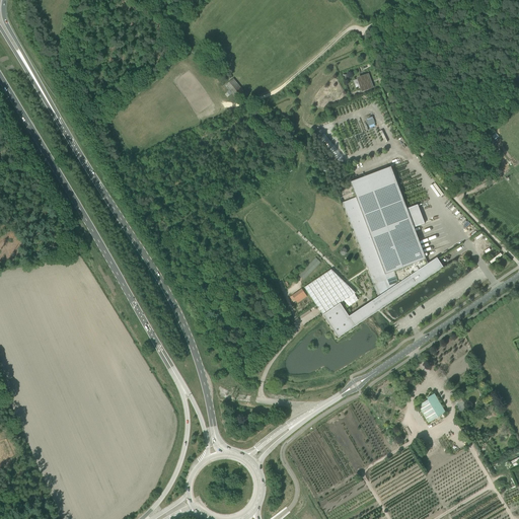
[(369,74),(358,78),(362,91),(373,87),(369,74)]
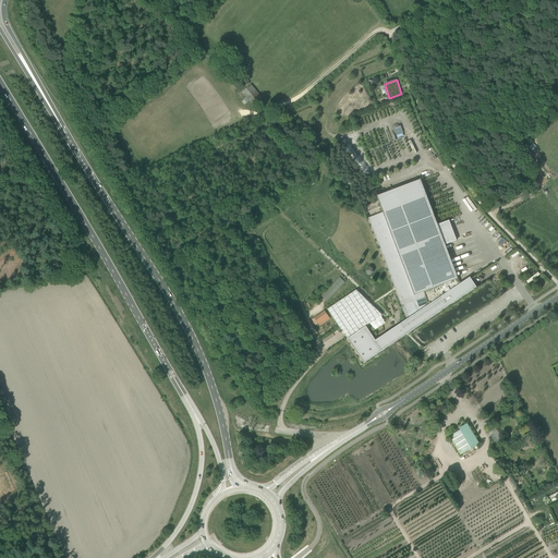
[(242,92),(253,105),(261,98),(250,84),(242,92)]
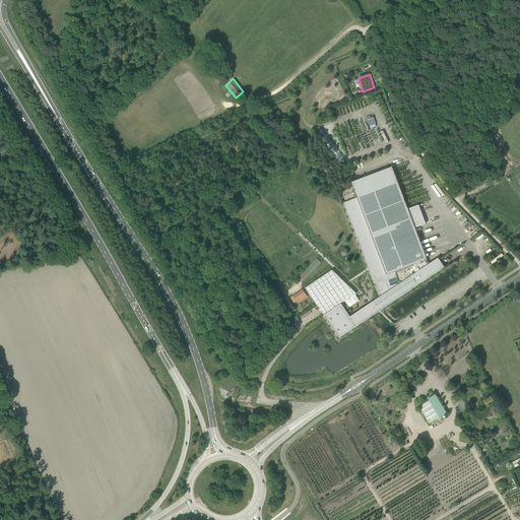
[(374,116),(367,118),(370,128),(376,127),(374,116)]
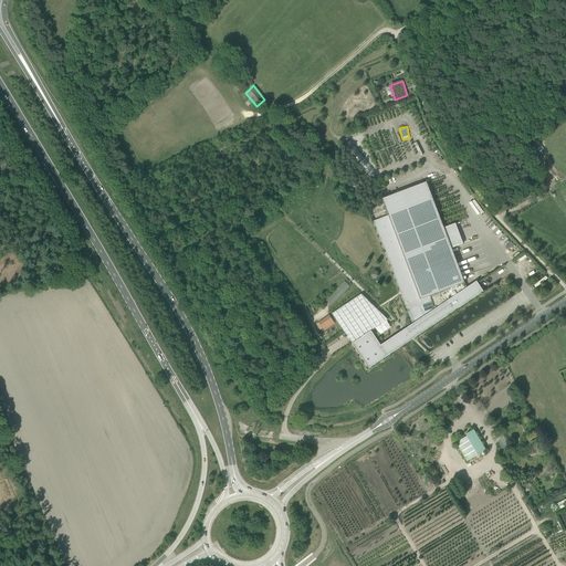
[(362,294),(332,314),(345,333),(352,343),(369,368),(389,355),(388,353),(396,348),(398,347),(410,338),(411,337),(412,337),(417,334),(418,333),(419,335),(425,332),(483,292),(483,291),(477,281),(467,287),(427,182),(383,199),(388,216),(374,221),(412,324),(383,345),(380,345),(371,331),(388,320),(362,294)]
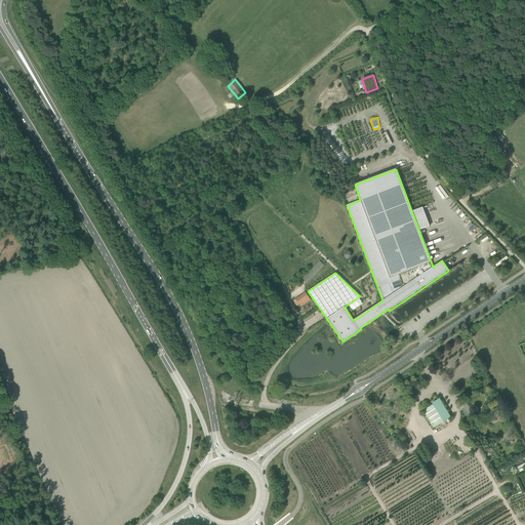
[(414,215),(419,230),(428,228),(426,221),(419,224),(418,219),(422,217),(421,213),(414,215)]
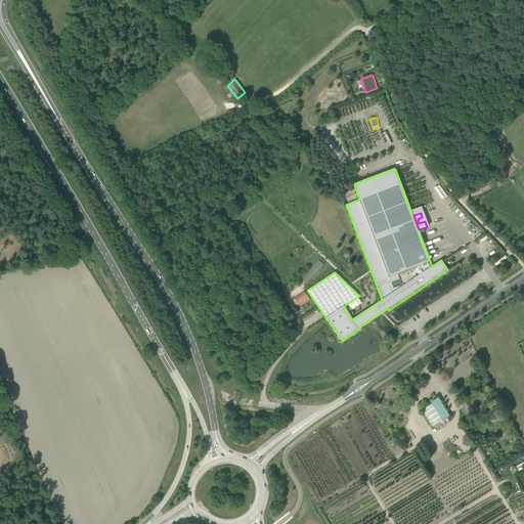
[(470,231),(474,238),(479,236),(475,228),(470,231)]
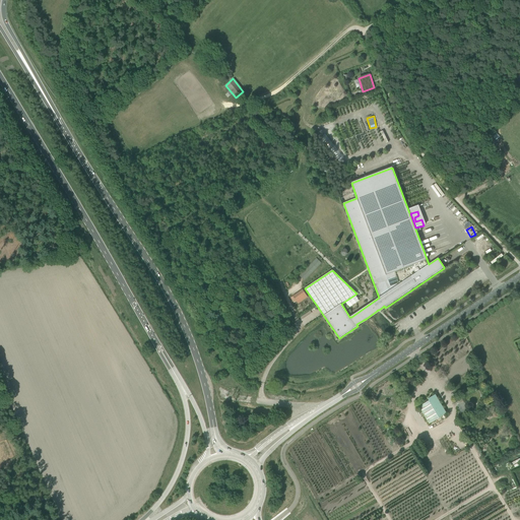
[(299,275),(305,280),(307,277),(310,274),(314,270),(321,263),(318,259),(316,258),(308,267),(301,273),(301,274),(299,275)]
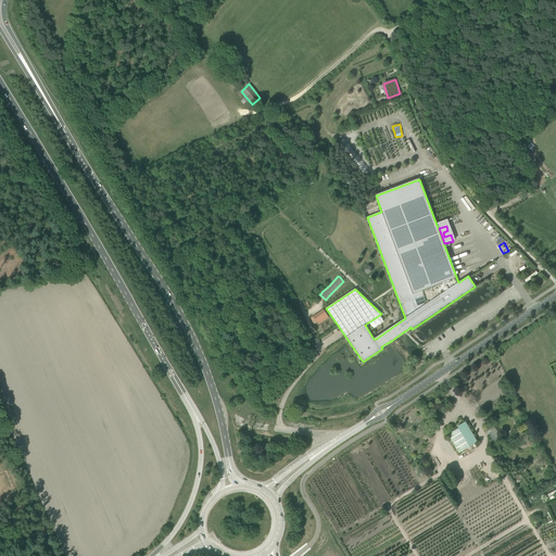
[(458,428),(447,434),(458,454),(478,442),(468,427),(465,421),(457,427),(458,428)]
